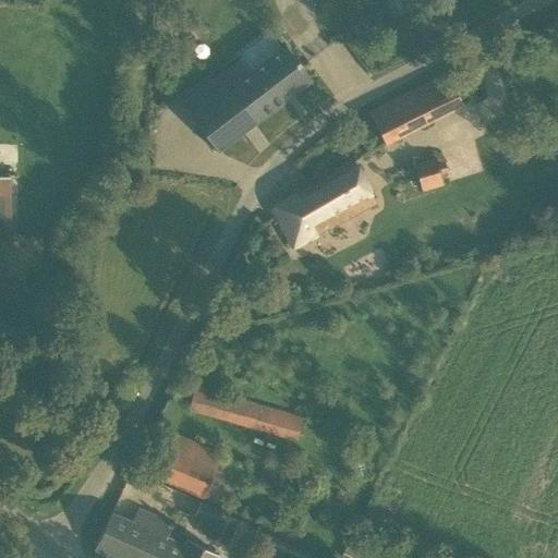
[(239,61),(199,91),(182,104),(192,116),(191,118),(217,153),(312,81),(284,46),(249,73),(239,61)]
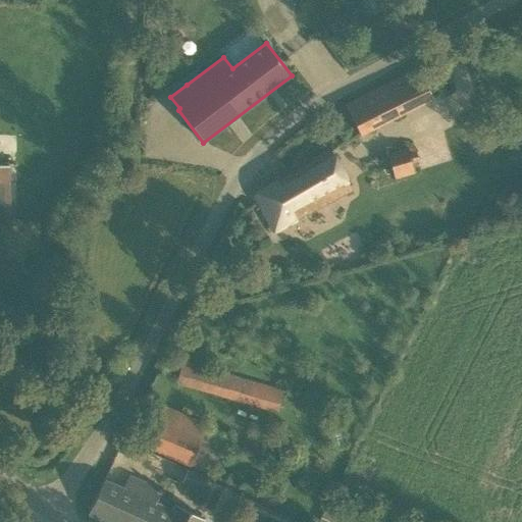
[(431,98),(417,68),(404,75),(345,104),(360,134),(431,98)]
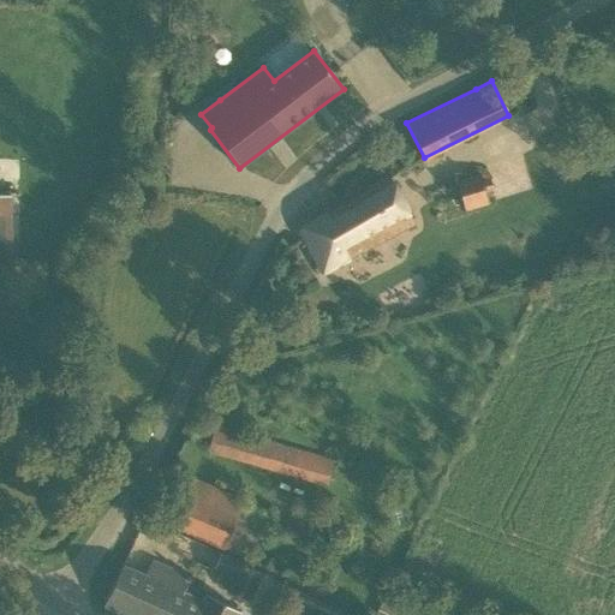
[(489,178),(482,180),(479,174),(458,181),(465,208),(488,202),(485,192),(494,191),(489,178)]
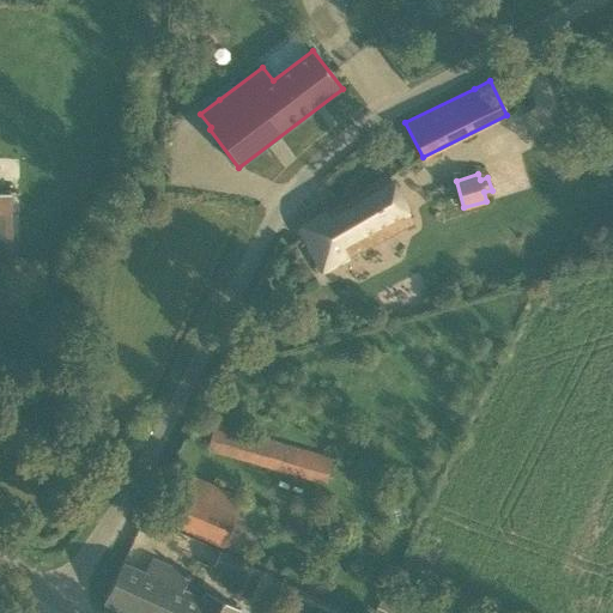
[(395,236),(414,225),(387,175),(365,188),(366,189),(298,230),(323,271),(394,235),(395,236)]
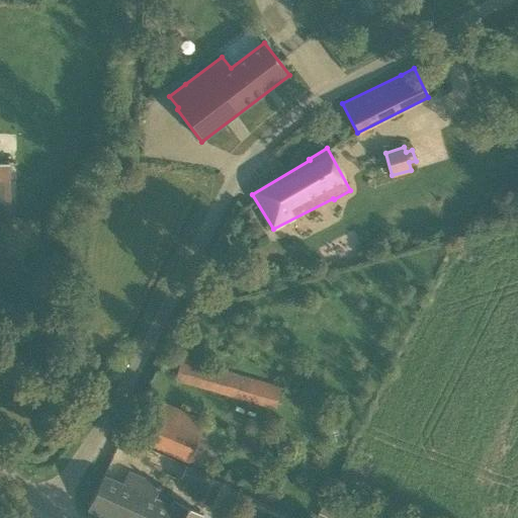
[(0,245),(8,246),(8,164),(0,164),(0,245)]
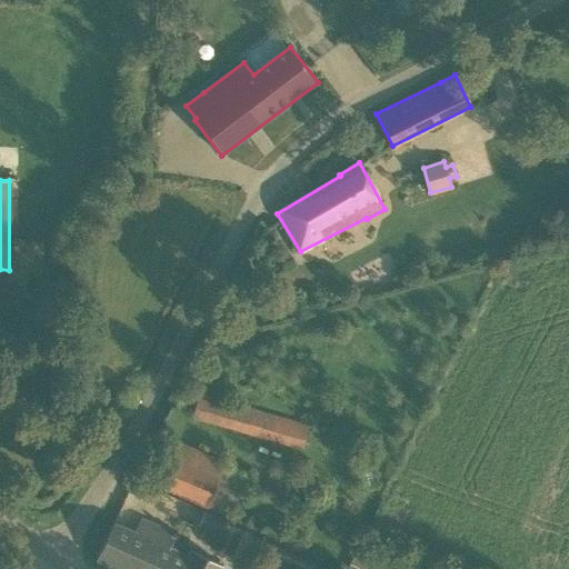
[(303,447),(309,427),(199,395),(192,416),(303,447)]
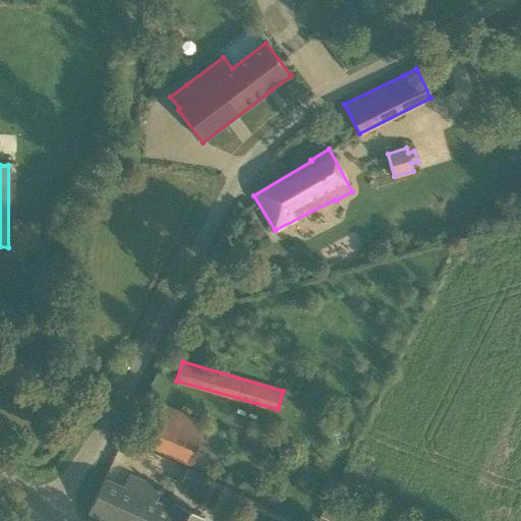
[(209,472),(226,437),(205,426),(207,422),(163,404),(146,445),(209,472)]
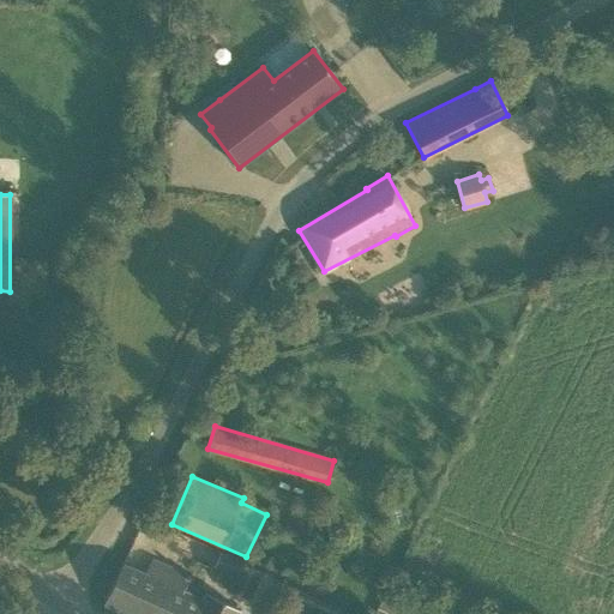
[(236,578),(244,563),(221,552),(214,567),(236,578)]
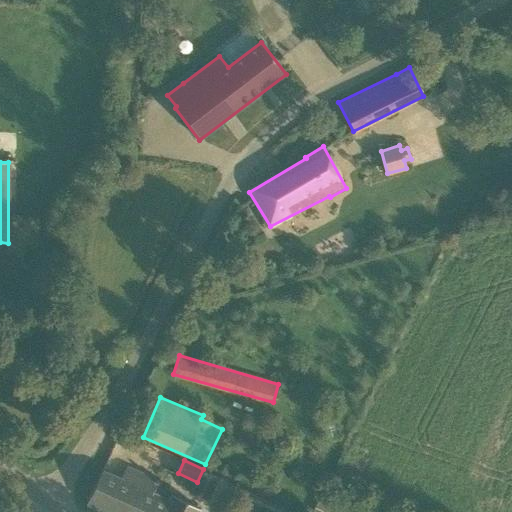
[(121,479),(101,471),(86,504),(103,511),(198,511),(200,509),(171,495),(168,501),(152,494),(158,482),(126,467),(121,479)]
